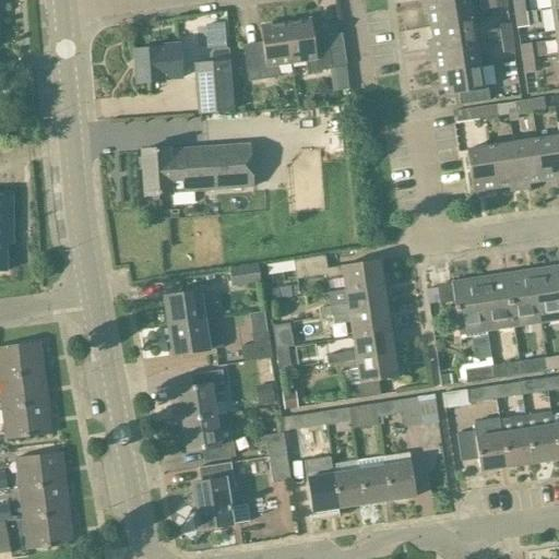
[(435,25),(472,20),(468,0),(454,0),(421,6),(423,14),(432,13),(435,25)]
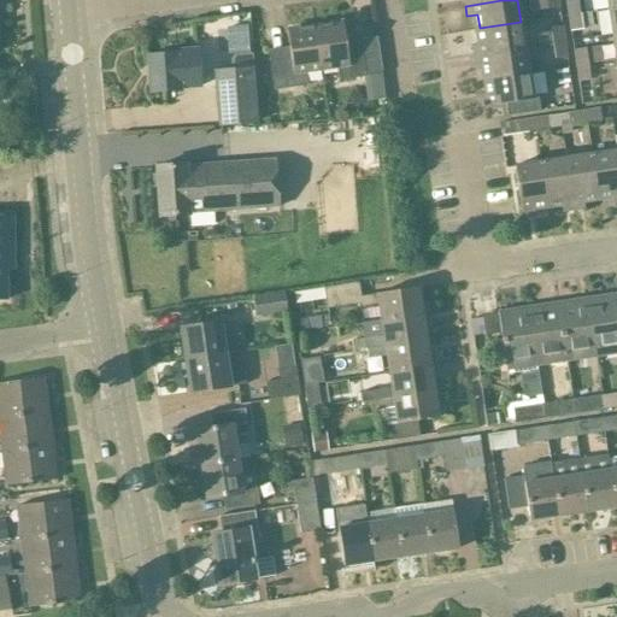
[(559,0),(534,0),(536,11),(560,7),(559,0)]
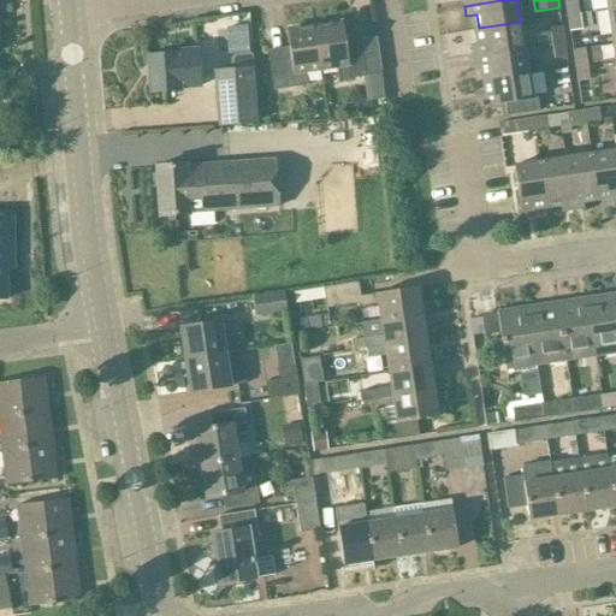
[(563,0),(566,16),(580,13),(576,0),(563,0)]
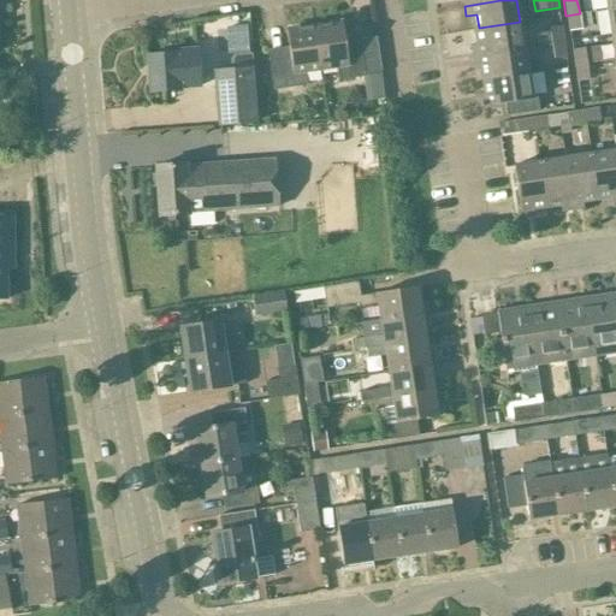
[(580,13),(566,16),(569,31),(581,30),(580,13)]
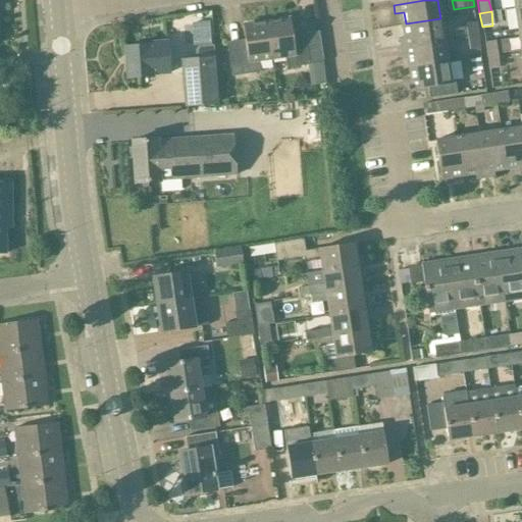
[(266,21),(272,59),(284,57),(286,69),(323,63),(319,31),(304,33),(305,39),(293,40),(290,18),(266,21)]
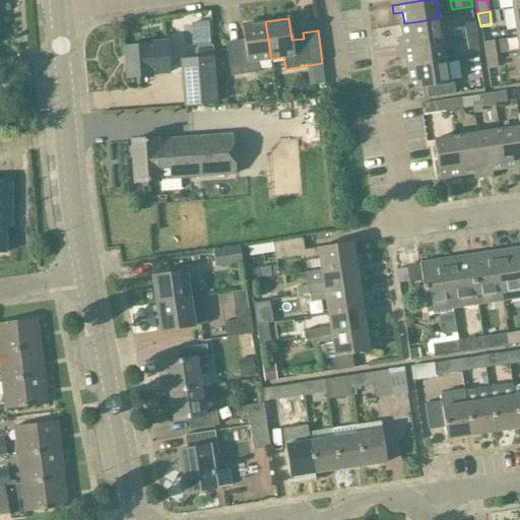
[(398,47),(443,41),(439,18),(404,23),(405,35),(397,37),(398,47)]
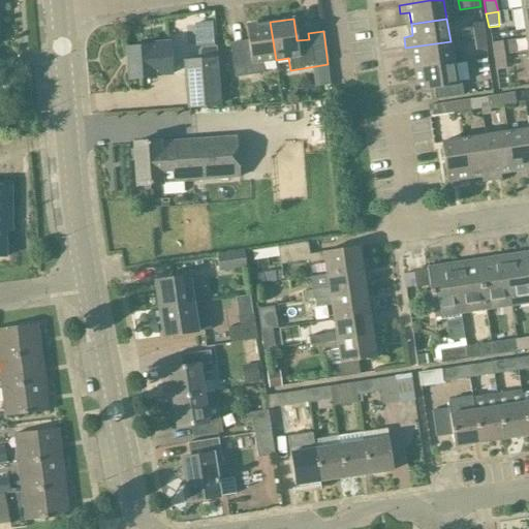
[(276,60),(270,22),(246,26),(248,41),(249,49),(230,51),(235,78),(263,73),(262,61),(275,60),(276,60)]
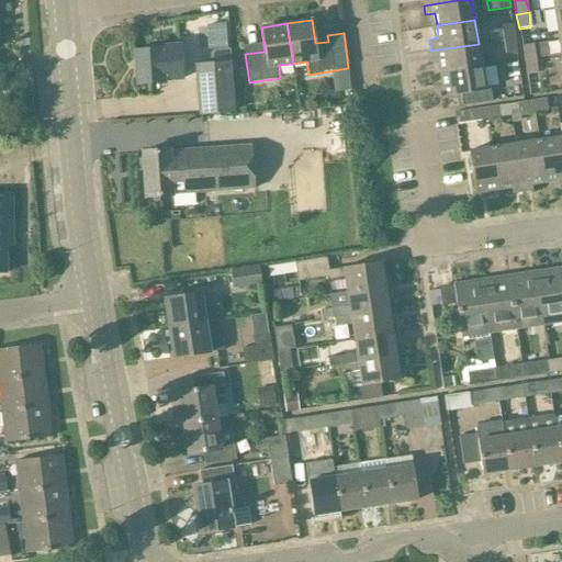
[(503,40),(515,37),(513,23),(501,25),(503,40)]
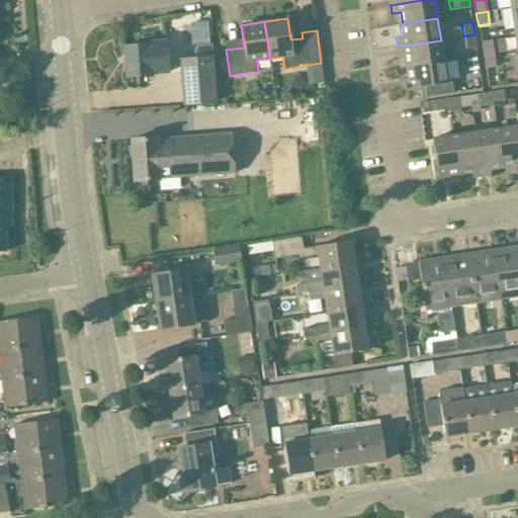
[(376,46),(395,42),(392,24),(373,27),(376,46)]
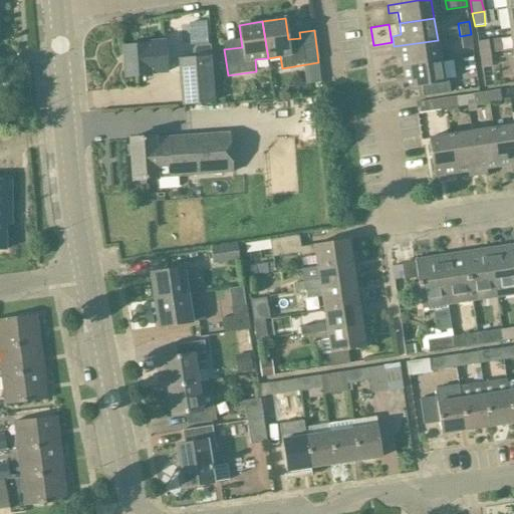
[(471,34),(460,36),(462,50),(473,48),(471,34)]
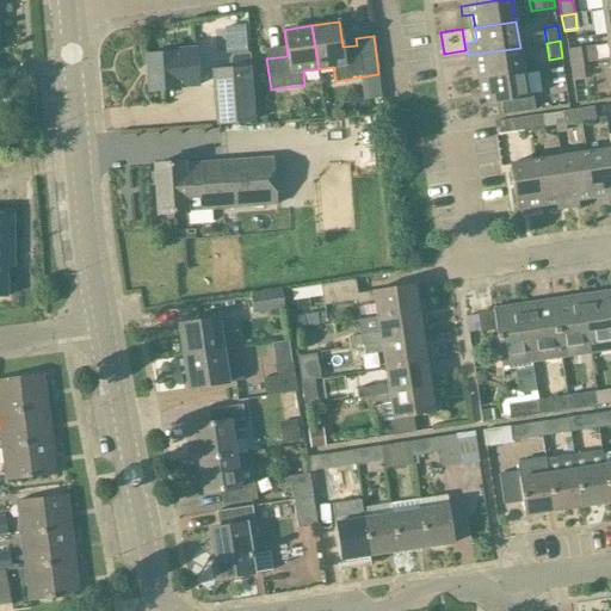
[(482,79),(524,73),(520,48),(468,55),(470,68),(481,67),(482,79)]
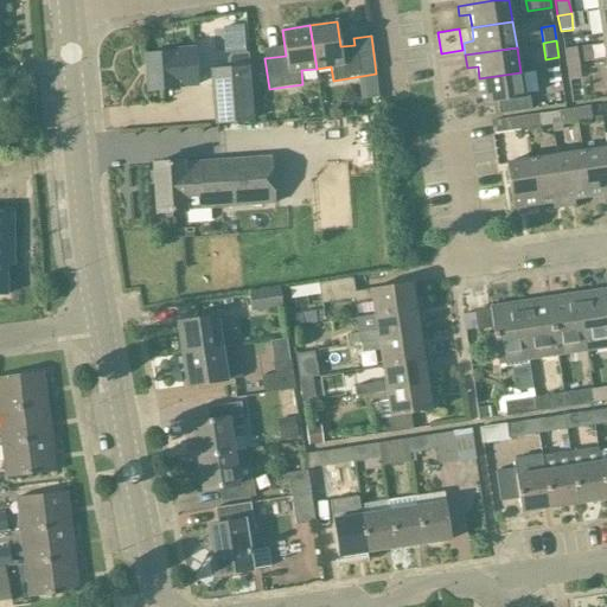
[(566,65),(579,63),(576,48),(563,49),(566,65)]
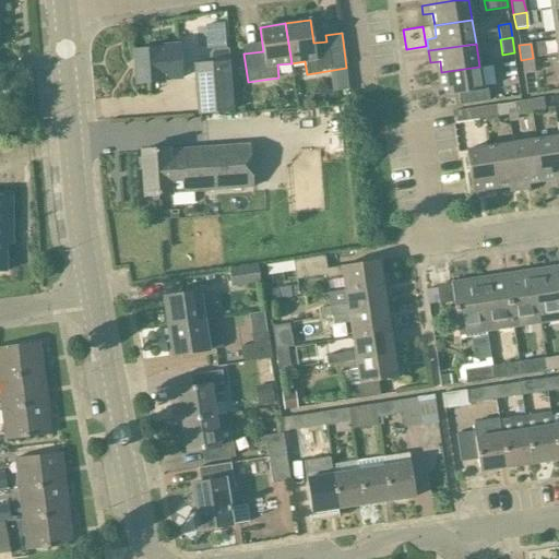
[(135,84),(163,82),(163,80),(180,79),(178,45),(158,47),(158,48),(133,50),(135,84)]
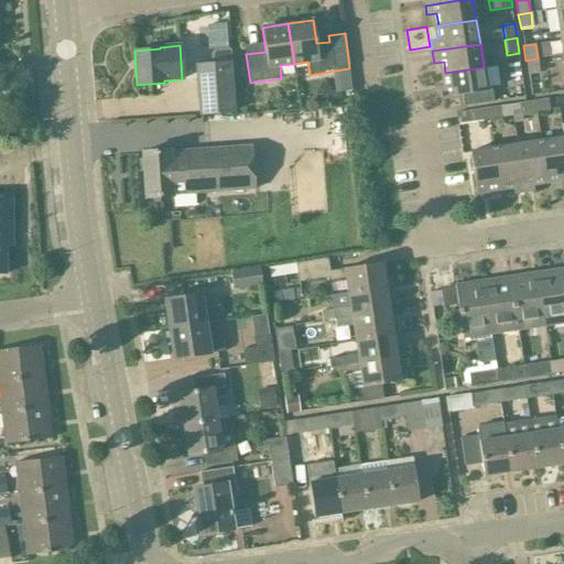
[(213,63),(195,64),(198,116),(235,114),(234,89),(231,71),(231,65),(230,50),(215,51),(212,55),(213,63)]
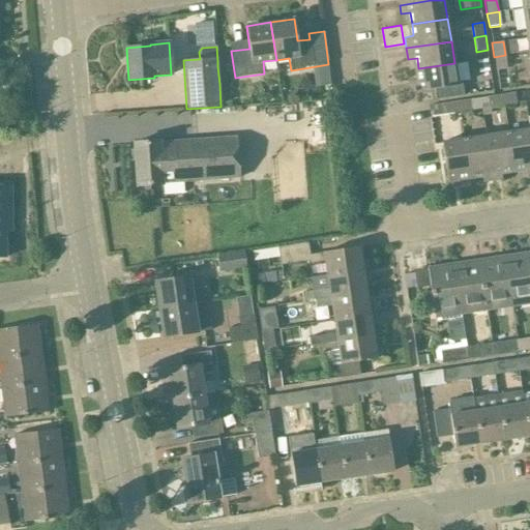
[(505,55),(494,57),(496,69),(507,68),(505,55)]
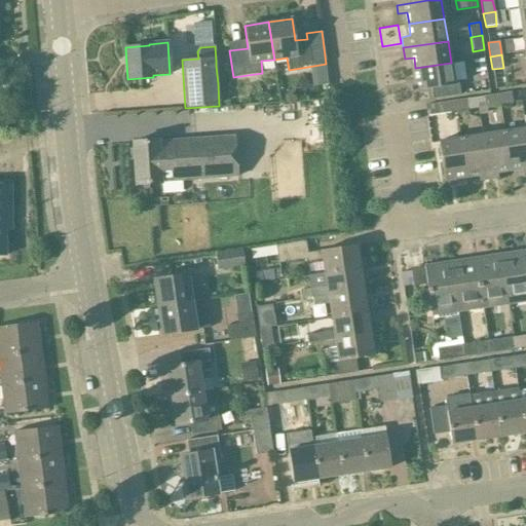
[(451,63),(415,68),(417,78),(408,79),(410,91),(431,87),(433,99),(461,95),(459,82),(454,83),(451,63)]
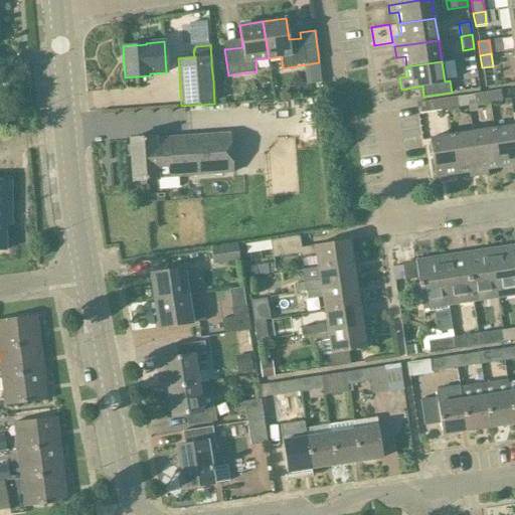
[(487,92),(489,104),(502,102),(501,90),(487,92)]
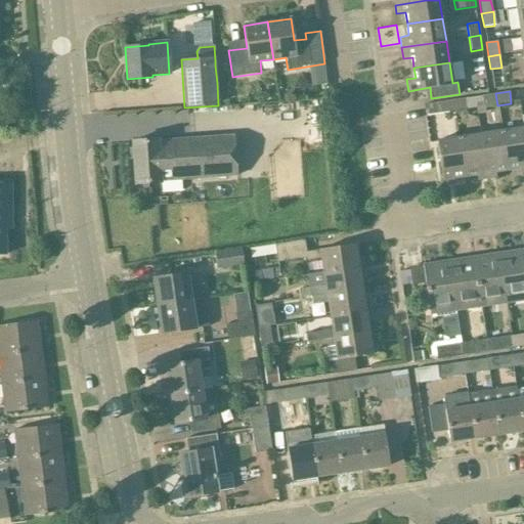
[(484,106),(497,105),(495,93),(482,95),(484,106)]
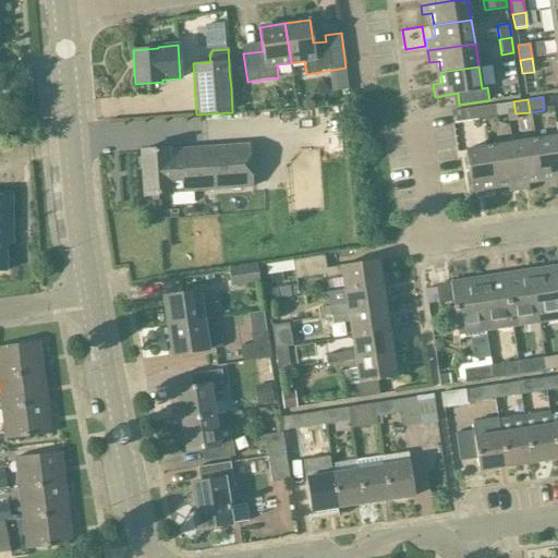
[(477,108),(480,119),(499,117),(497,105),(477,108)]
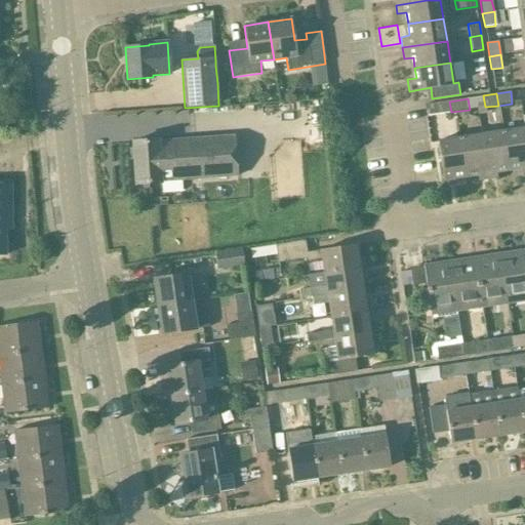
[(433,115),(451,112),(449,102),(432,104),(432,105),(433,115)]
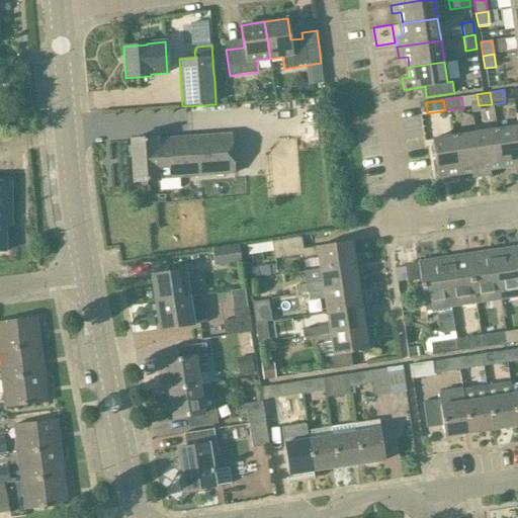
[(421,114),(427,113),(426,103),(419,104),(421,114)]
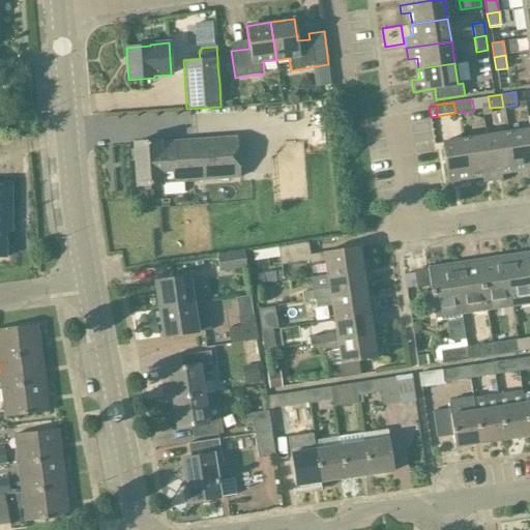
[(527,175),(529,174),(529,135),(529,129),(507,133),(512,168),(526,166),(527,175)]
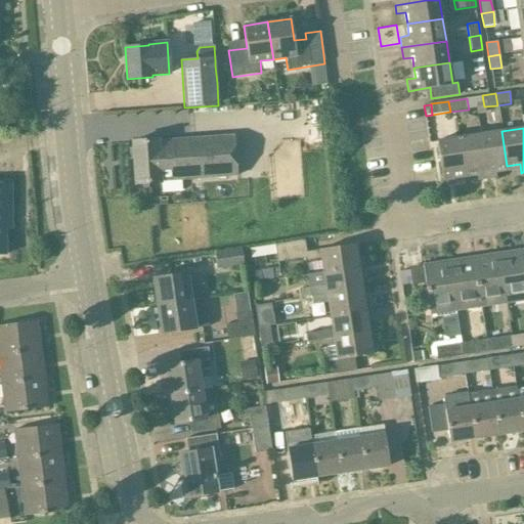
[(494,168),(507,166),(501,131),(480,134),(487,178),(495,177),(494,168)]
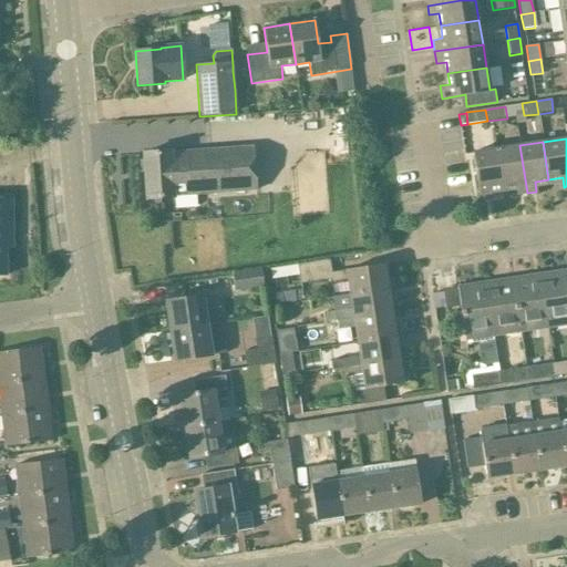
[(257,191),(254,145),(172,152),(172,151),(143,152),(145,199),(174,197),(257,191)]
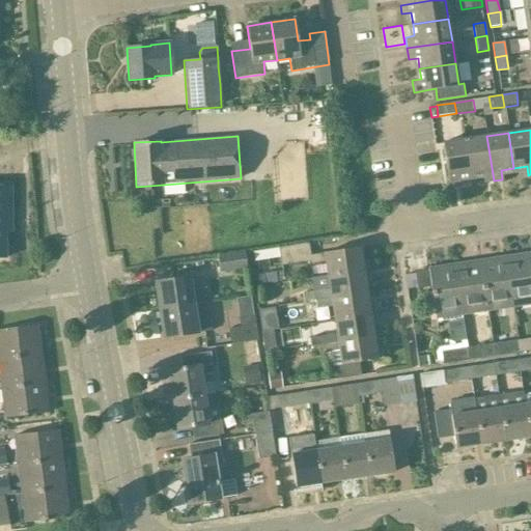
[(484,183),(494,180),(486,136),(465,139),(470,175),(482,173),(484,183)]
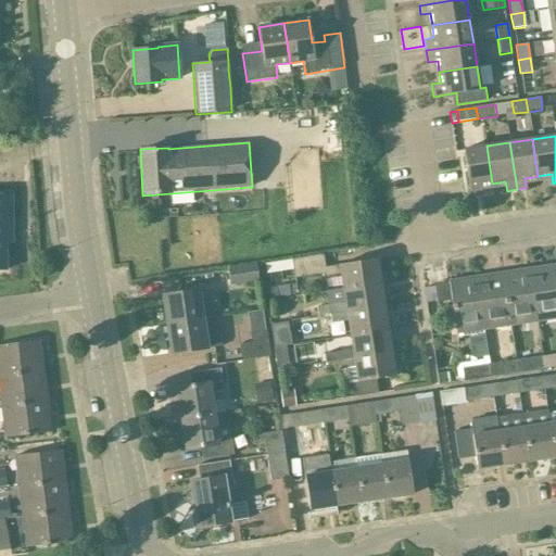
[(480,185),(492,184),(487,146),(464,149),(470,197),(481,194),(480,185)]
